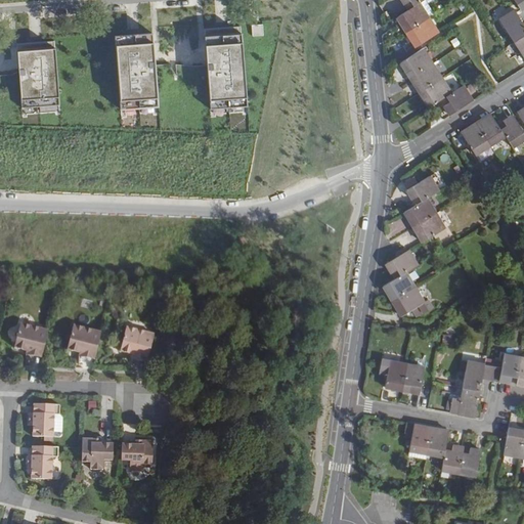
[(523,8),(523,0),(514,0),(521,10),(523,8)]
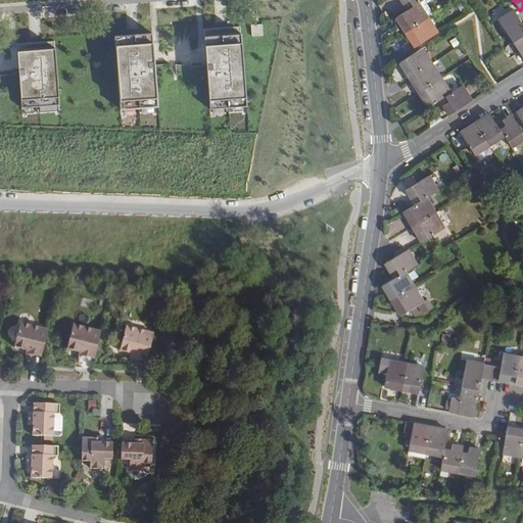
[(414,7),(408,10),(396,17),(406,33),(429,18),(420,3),(414,7)]
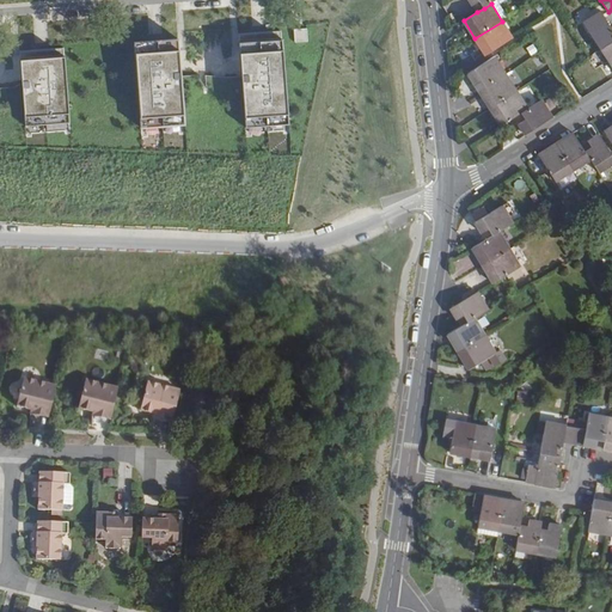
[(611,43),(611,30),(600,12),(583,22),(601,50),(611,43)]
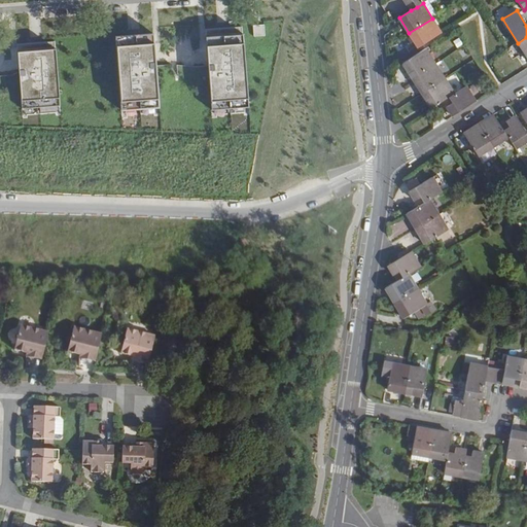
[(409,33),(418,47),(442,32),(432,19),(409,33)]
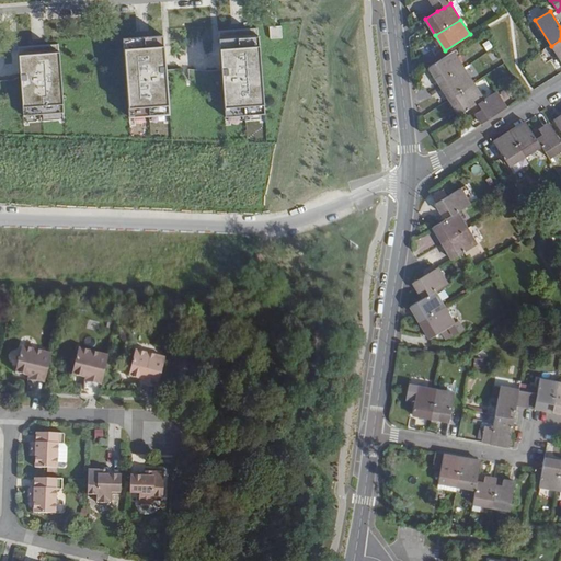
[(270,26),(270,38),(283,38),(282,25),(270,26)]
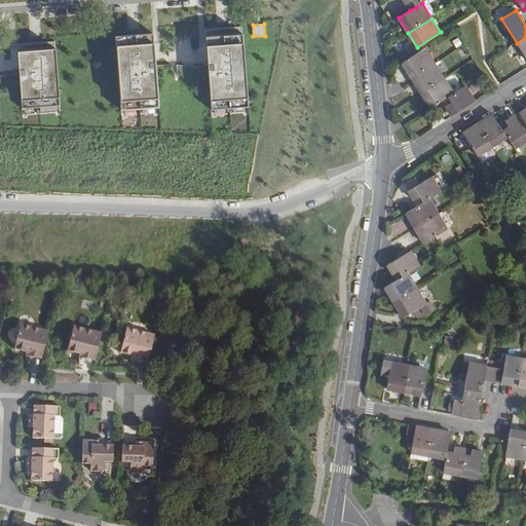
[(207,35),(212,115),(250,112),(243,32),(207,35)]
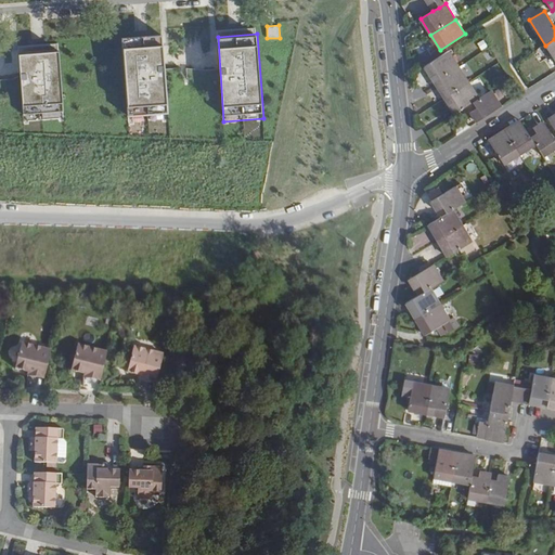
[(162,36),(120,38),(128,117),(167,115),(162,36)]
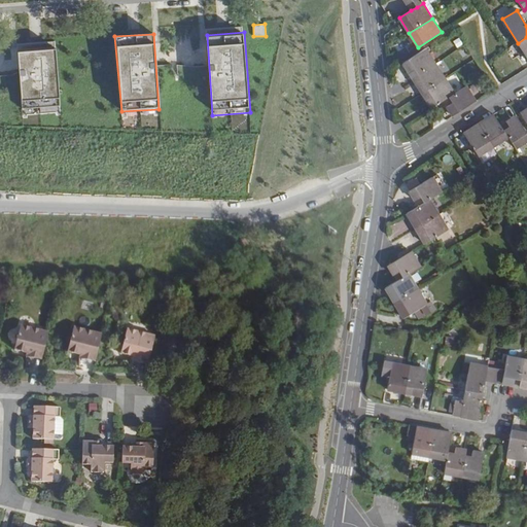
[(526,37),(518,43),(526,57),(526,37)]
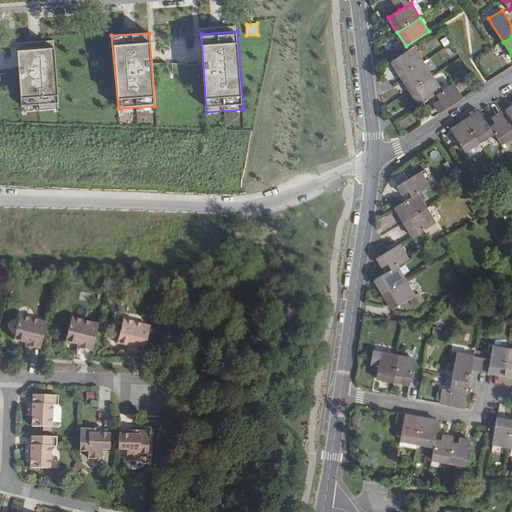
[(16,43),(21,111),(60,108),(53,40),(16,43)]
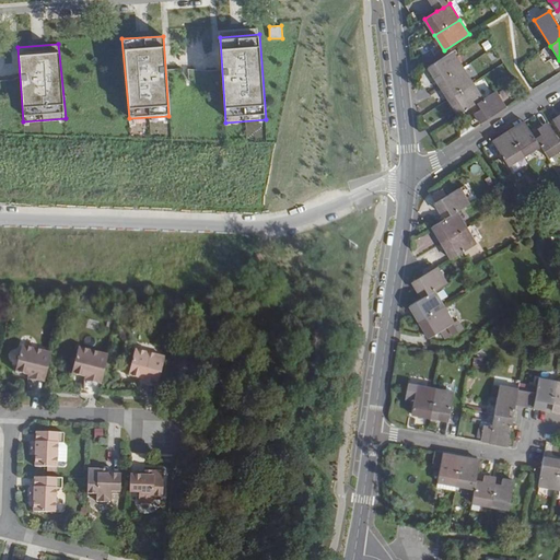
[(463,68),(453,53),(429,68),(438,83),(463,68)]
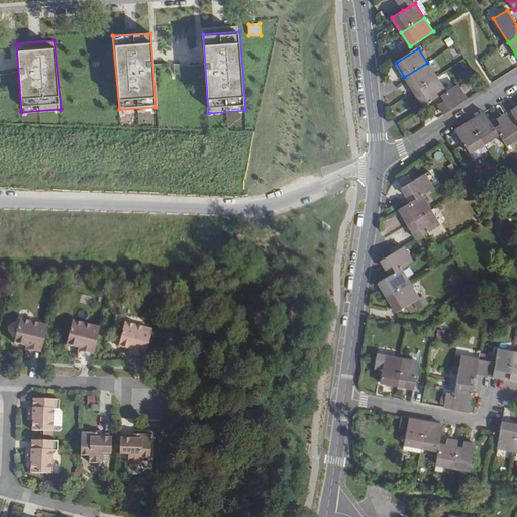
[(404,77),(413,91),(436,77),(427,63),(404,77)]
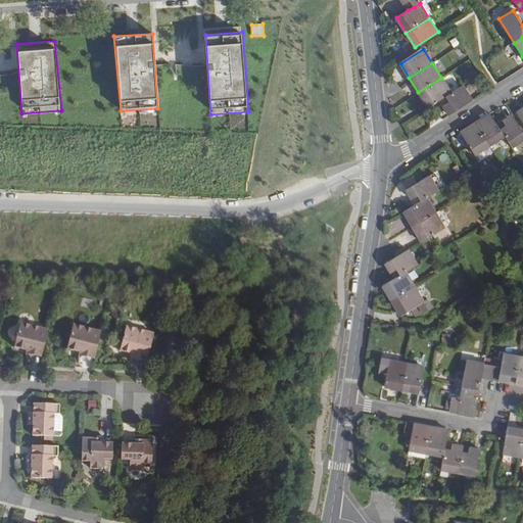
[(418,92),(428,107),(445,97),(453,93),(441,78),(418,92)]
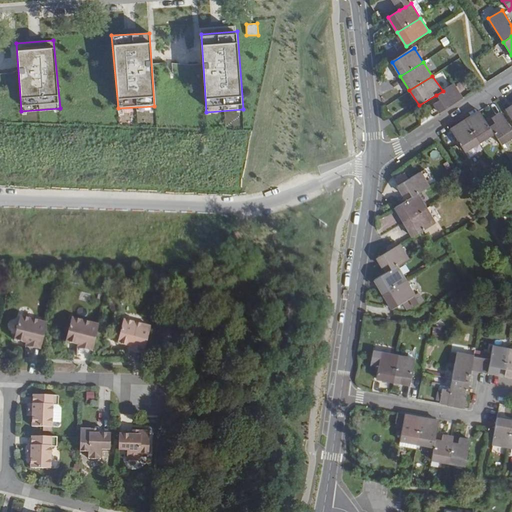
[(434,104),(440,113),(462,98),(454,84),(443,91),(436,95),(440,100),(434,104)]
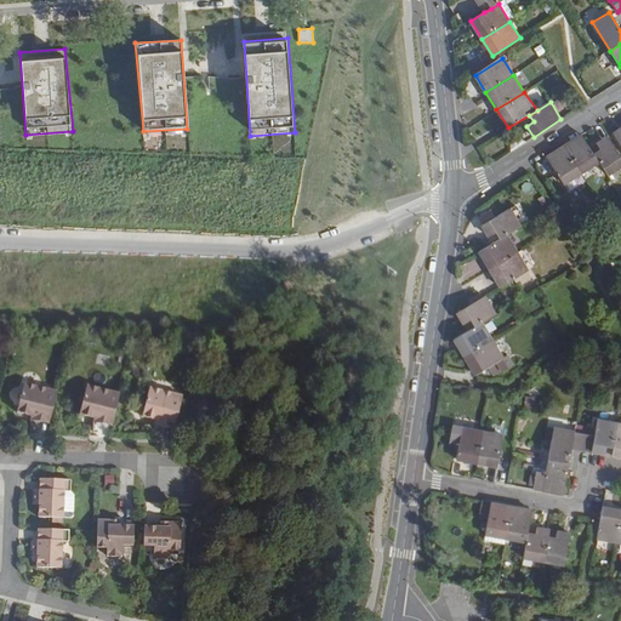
[(567,151),(550,161),(564,184),(599,163),(608,176),(620,166),(620,158),(608,137),(598,144),(602,151),(596,155),(582,135),(564,146),(567,151)]
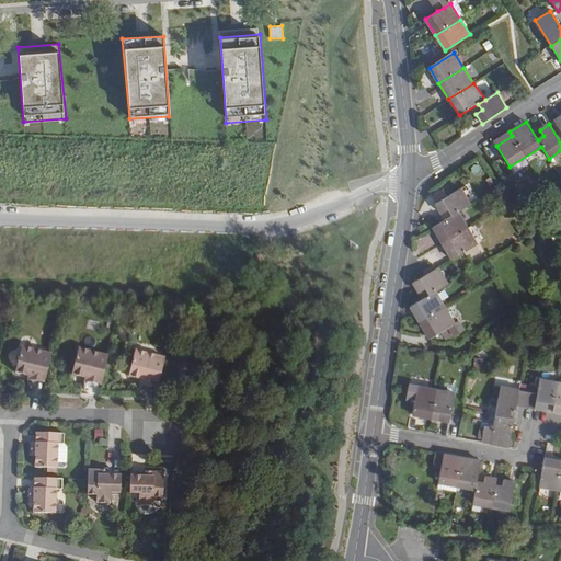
[(432,228),(451,261),(468,250),(472,258),(481,252),(458,213),(470,205),(461,189),(436,204),(443,215),(449,210),(453,216),(432,228)]
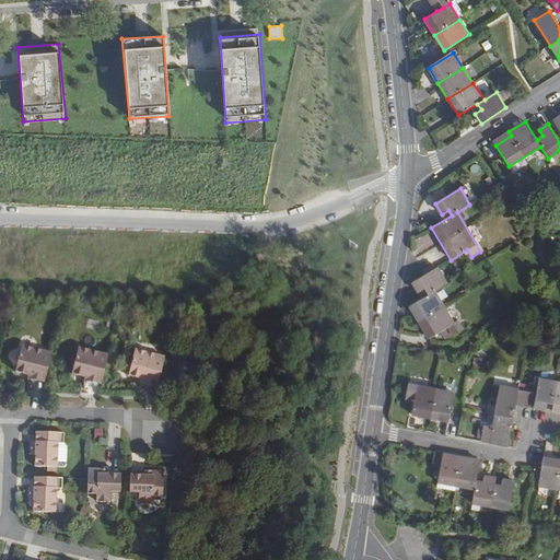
[(428,295),(422,299),(410,306),(429,338),(454,324),(434,291),(447,283),(438,267),(412,282),(419,293),(423,290),(428,295)]
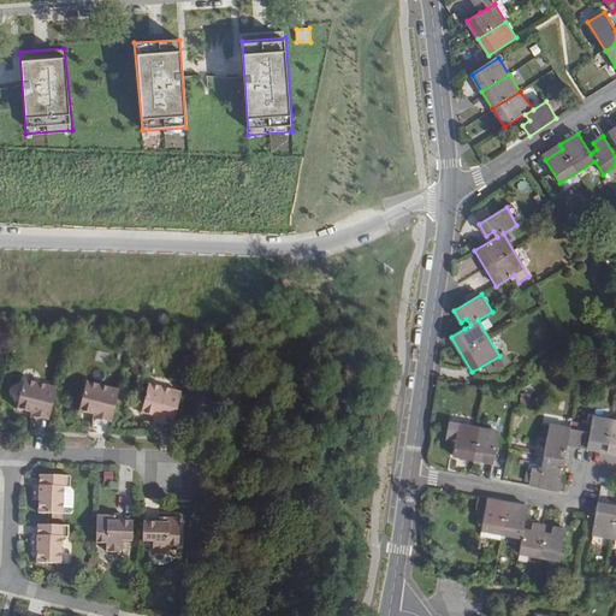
[(95,360),(107,362),(108,354),(98,351),(95,360)]
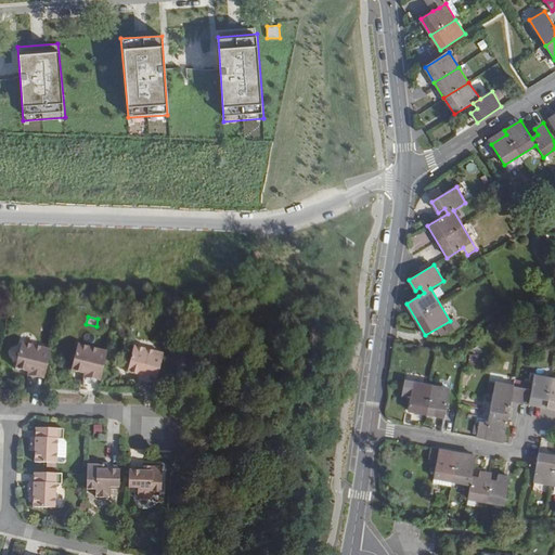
[(42,373),(49,347),(20,339),(13,365),(26,369),(42,373)]
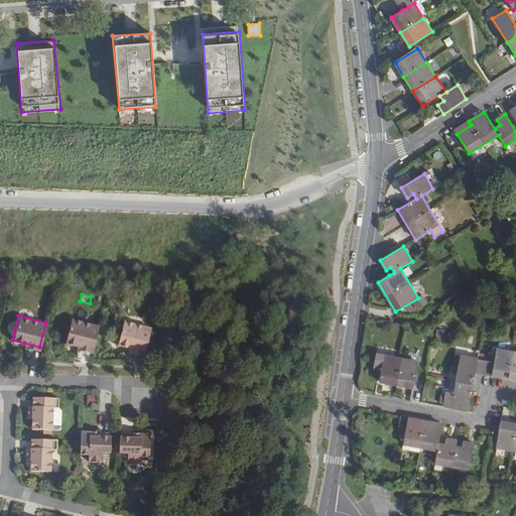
[(91,348),(97,324),(70,316),(63,341),(78,344),(91,348)]
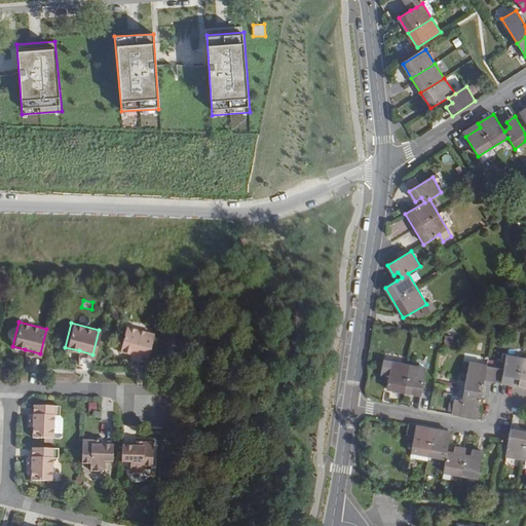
[(147,355),(153,331),(125,325),(118,349),(132,352),(147,355)]
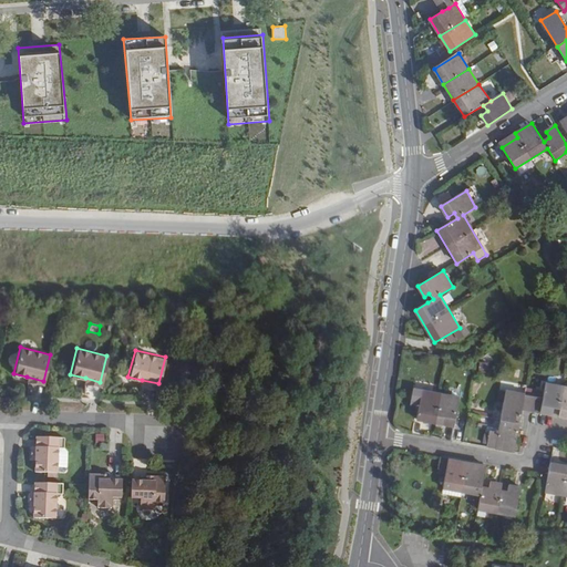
[(543,398),(525,395),(500,391),(497,401),(504,402),(498,432),(497,436),(488,435),(486,446),(515,452),(521,423),(516,422),(517,414),(522,415),(523,409),(524,409),(552,414),(553,405),(560,406),(558,415),(566,416),(566,388),(546,384),(544,392),(543,398)]
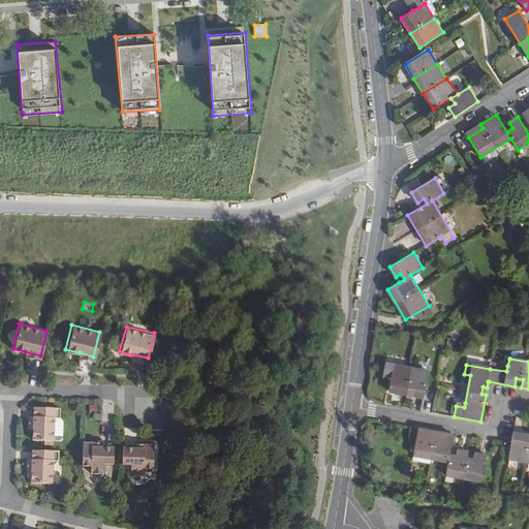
[(406,394),(425,398),(429,371),(394,364),(385,363),(383,377),(392,378),(389,392),(406,394)]
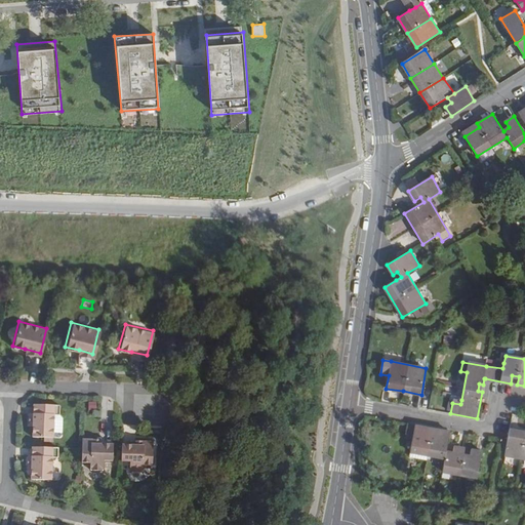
[(487,360),(486,366),(502,368),(503,363),(487,360)]
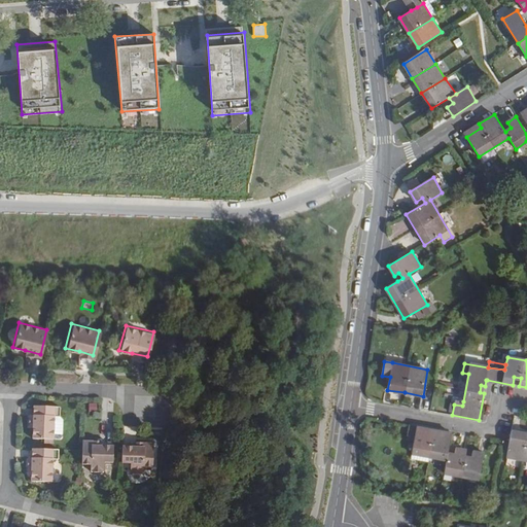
[(28,417),(28,430),(28,437),(49,438),(49,416),(55,417),(55,406),(28,406),(28,417)]
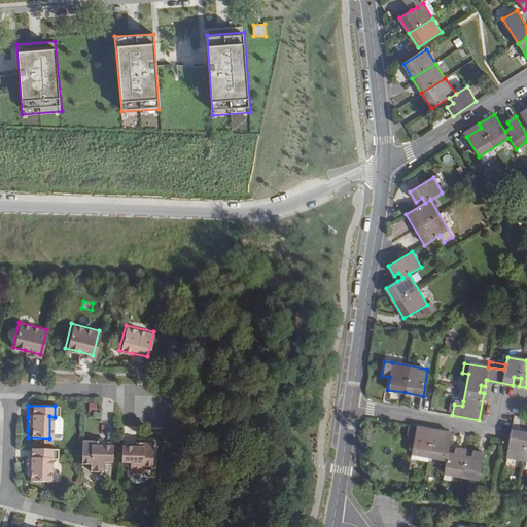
[(55,417),(49,416),(49,438),(56,438),(58,436),(58,419),(55,417)]
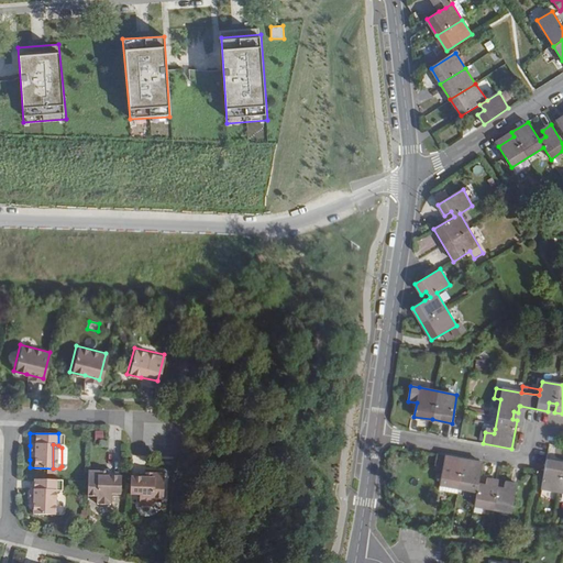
[(490,487),(492,479),(479,477),(483,463),(437,454),(434,468),(442,470),(440,485),(457,488),(477,492),(475,506),(512,512),(517,484),(505,482),(504,489),(497,488),(490,487)]
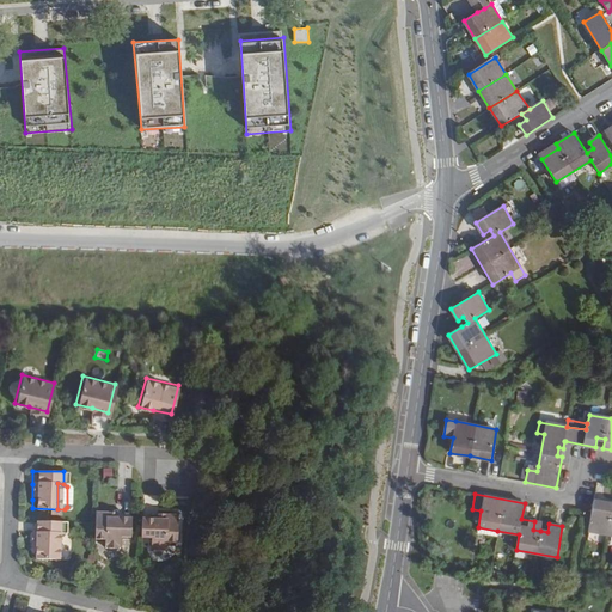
[(611,503),(594,500),(588,531),(611,534),(611,503)]
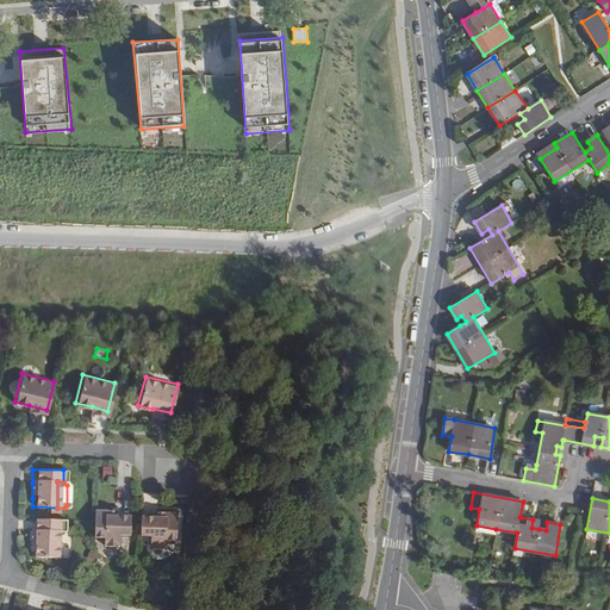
[(99,509),(89,509),(89,518),(89,536),(100,536),(100,543),(116,543),(116,533),(126,533),(126,514),(109,512),(109,515),(99,515),(99,509)]
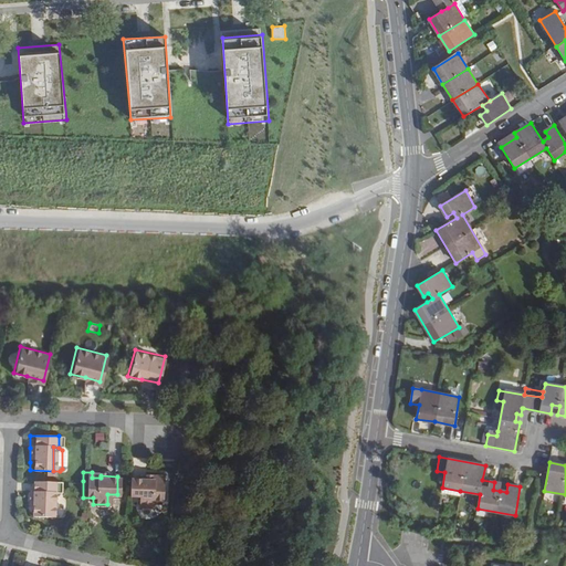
[(144,477),(125,477),(125,495),(136,495),(136,504),(150,505),(150,498),(160,498),(160,473),(153,473),(152,479),(144,479),(144,477)]
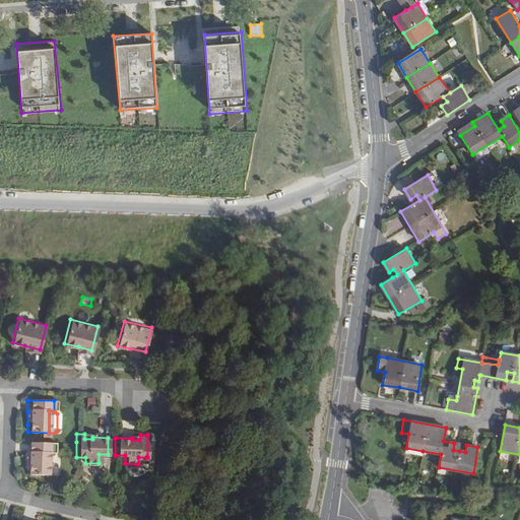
[(54,442),(27,442),(27,454),(26,466),(26,474),(48,474),(48,452),(54,452),(54,442)]
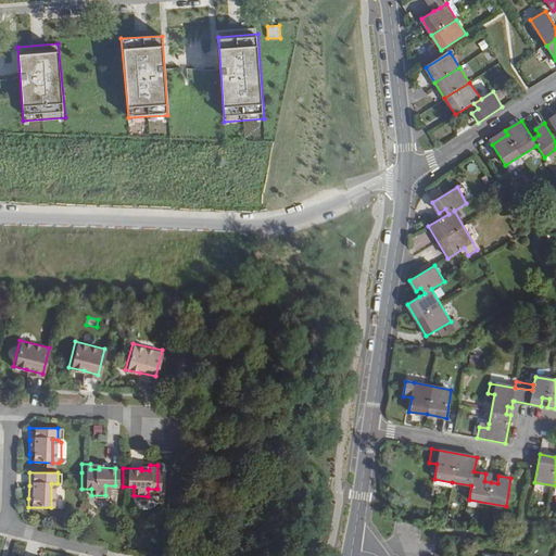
[(452,482),(434,479),(433,485),(451,489),(452,482)]
